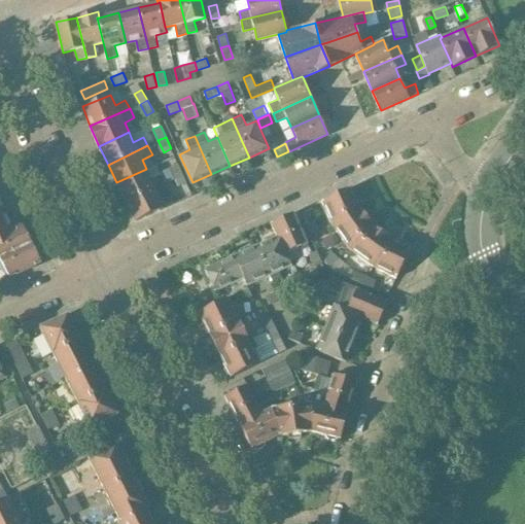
[(186,182),(178,164),(170,167),(178,185),(186,182)]
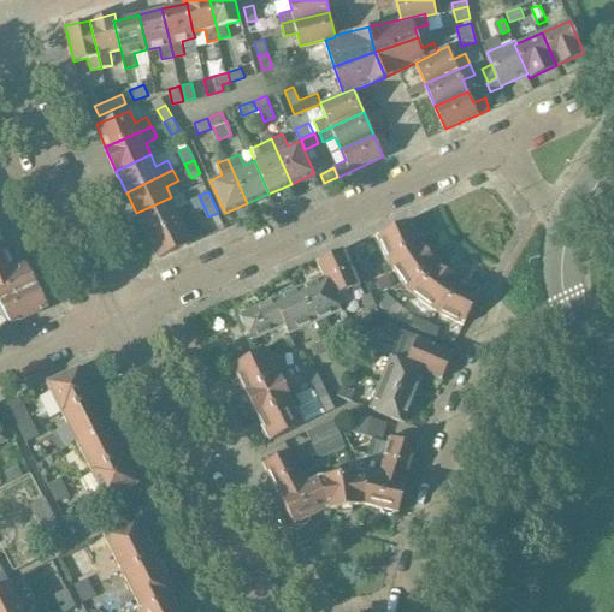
[(171,197),(136,213),(147,235),(194,213),(189,203),(177,208),(171,197)]
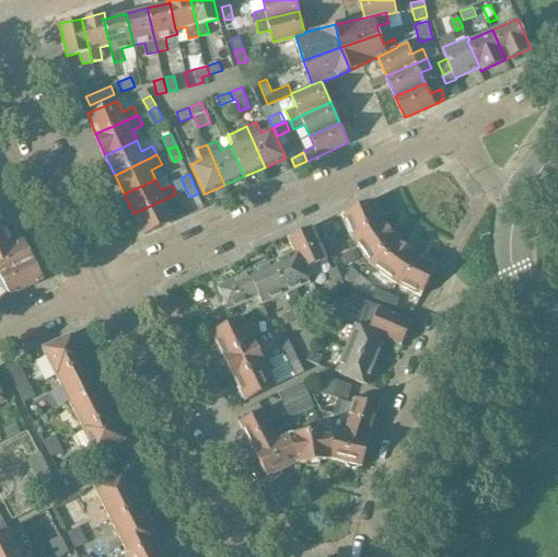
[(176,194),(134,213),(144,233),(175,220),(174,219),(185,213),(176,194)]
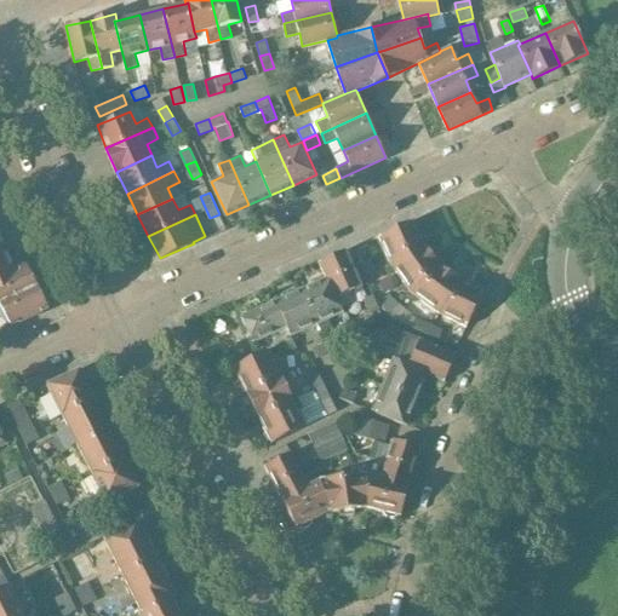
[(415,219),(378,235),(390,263),(424,243),(415,219)]
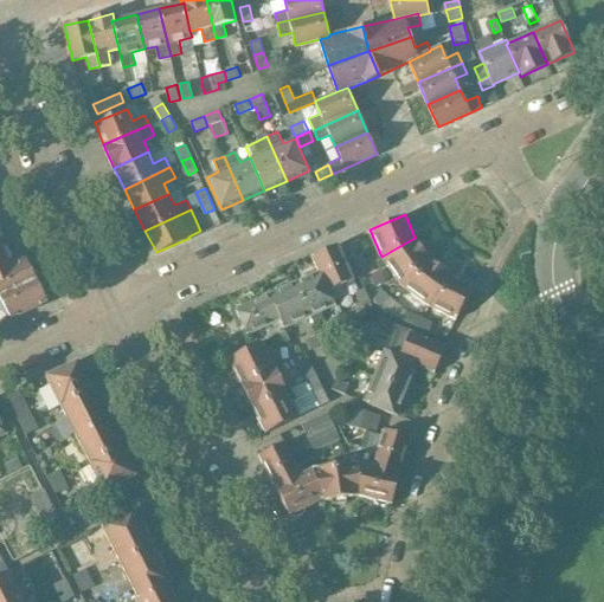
[(429,258),(415,238),(381,257),(402,285),(429,258)]
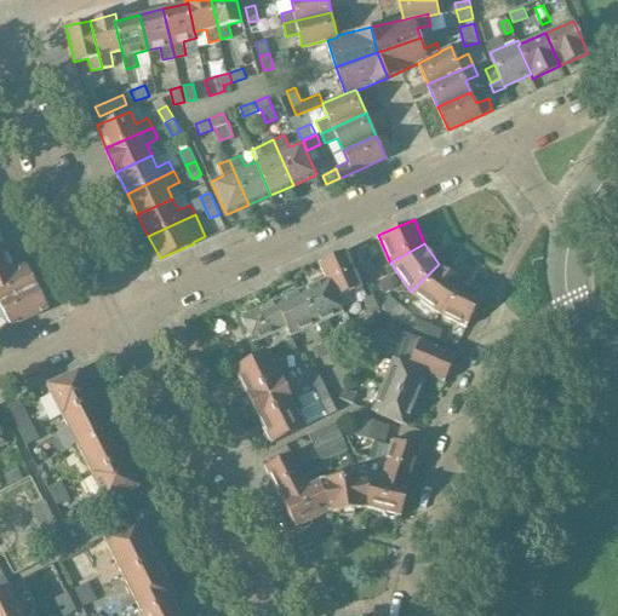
[(5,247),(0,248),(0,276),(16,271),(15,268),(5,247)]
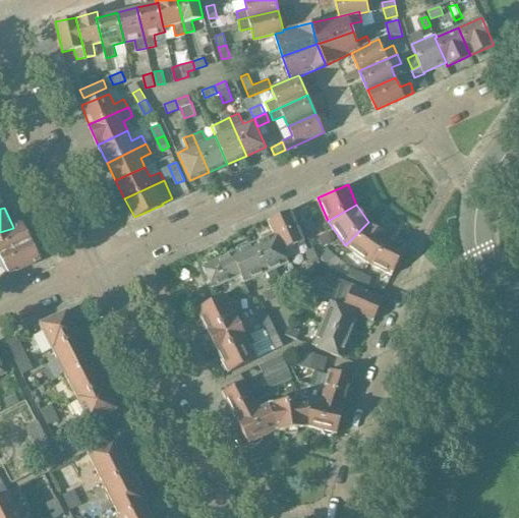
[(291,210),(268,220),(274,233),(275,232),(283,249),(304,239),(291,210)]
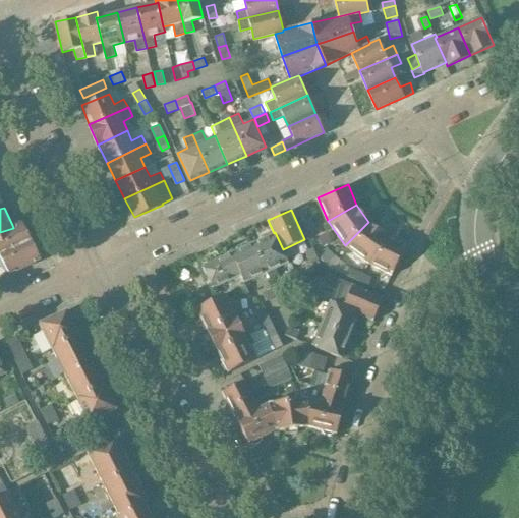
[(310,217),(302,220),(307,231),(315,228),(310,217)]
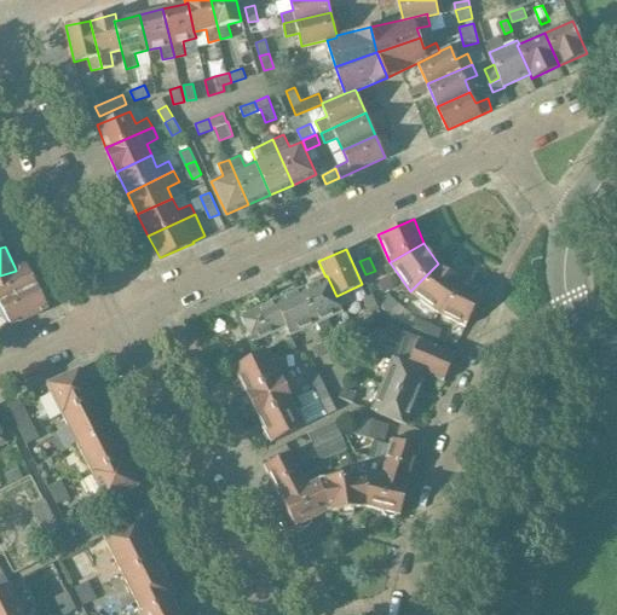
[(26,262),(15,267),(16,271),(0,276),(0,301),(38,285),(26,262)]
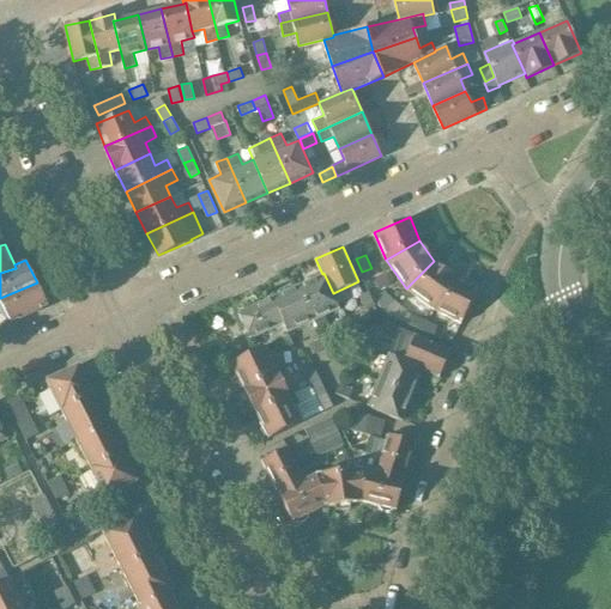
[(454,276),(434,261),(406,288),(434,309),(454,276)]
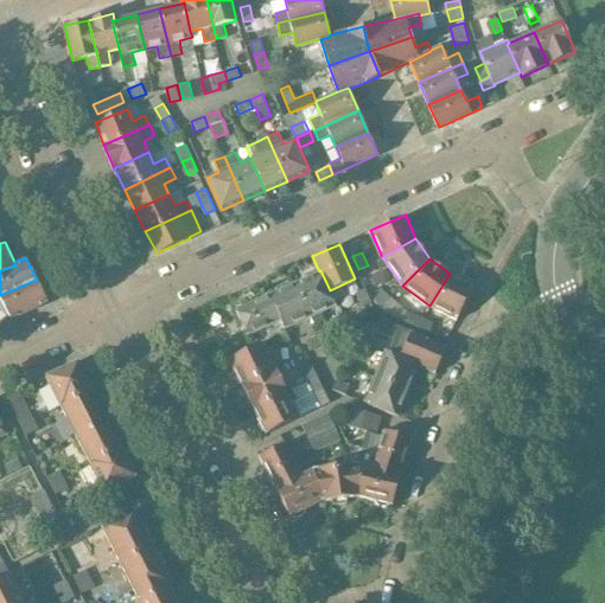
[(319,271),(295,282),(311,316),(314,324),(325,319),(322,312),(337,305),(330,290),(320,270),(319,271)]
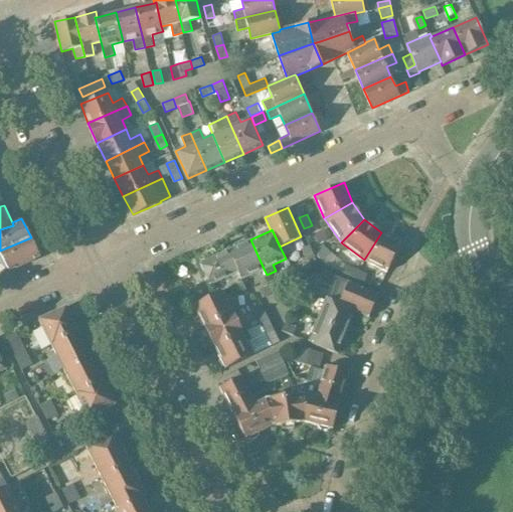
[(401,241),(381,232),(364,260),(387,271),(401,241)]
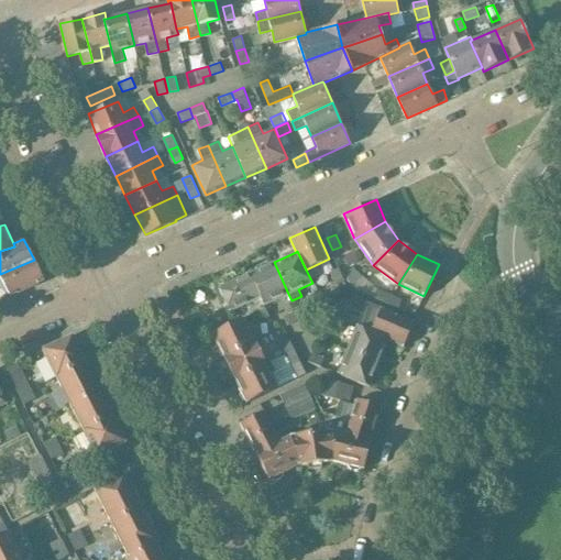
[(34,260),(0,274),(11,295),(45,280),(34,260)]
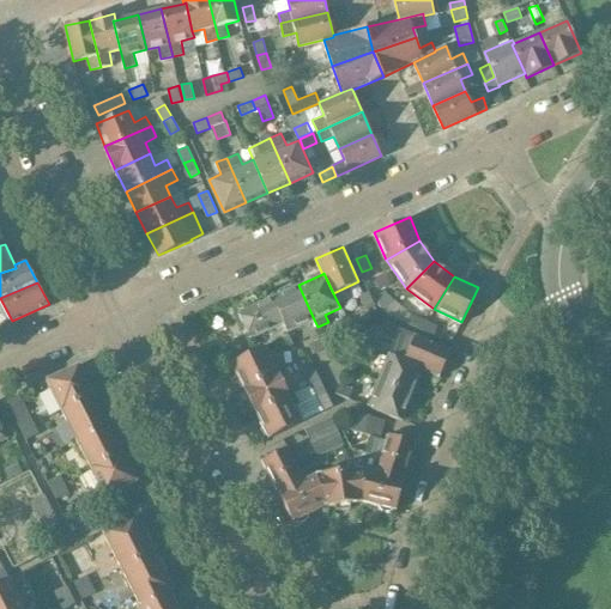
[(298,285),(272,296),(284,323),(288,332),(314,320),(298,285)]
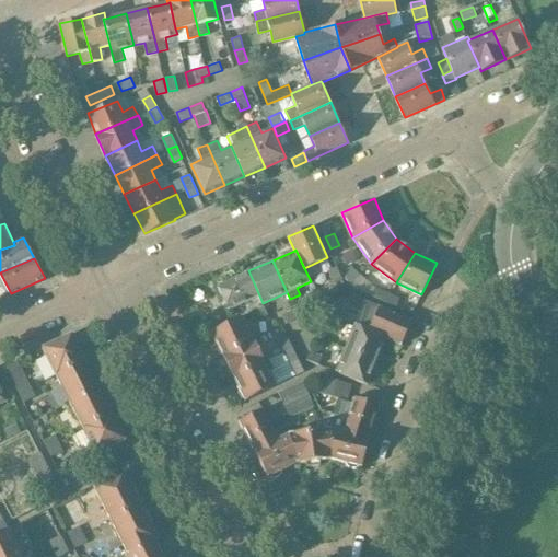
[(337,266),(332,268),(328,269),(334,281),(343,278),(337,266)]
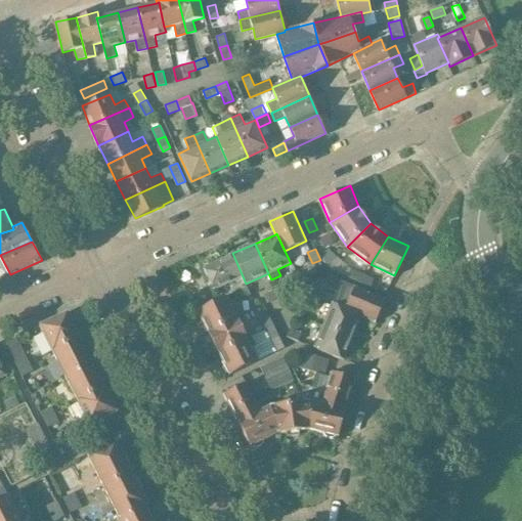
[(338,256),(332,250),(322,259),(328,265),(338,256)]
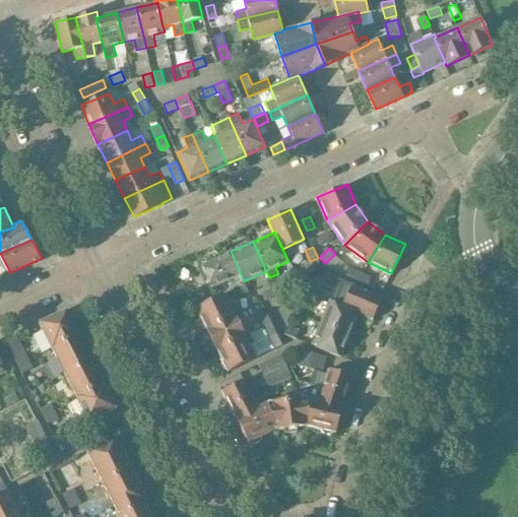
[(202,264),(212,286),(241,274),(231,251),(202,264)]
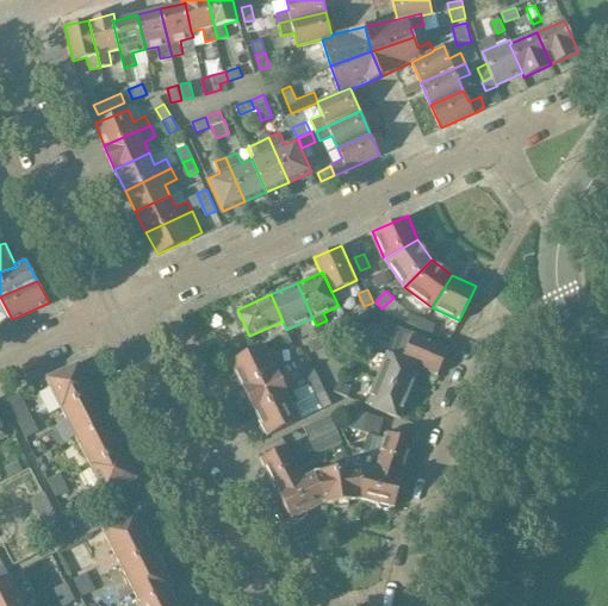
[(405,322),(419,328),(422,318),(409,312),(405,322)]
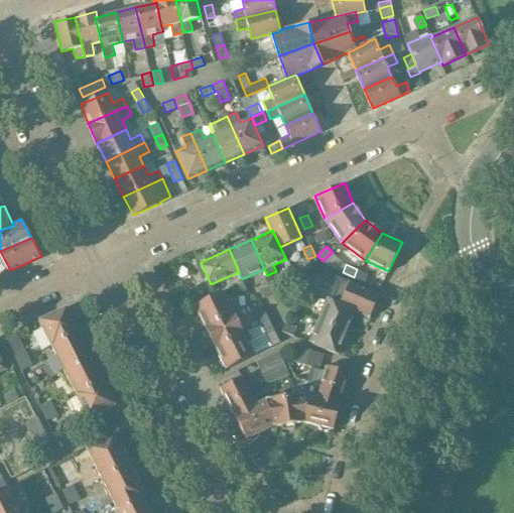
[(357,269),(354,277),(365,281),(368,273),(357,269)]
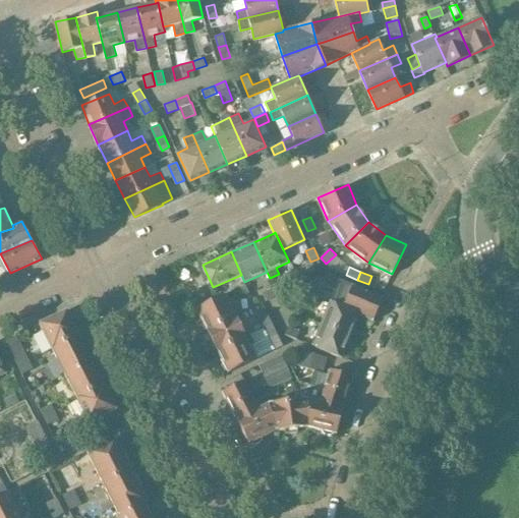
[(335,288),(331,299),(360,312),(359,314),(373,320),(383,296),(332,275),(328,285),(335,288)]
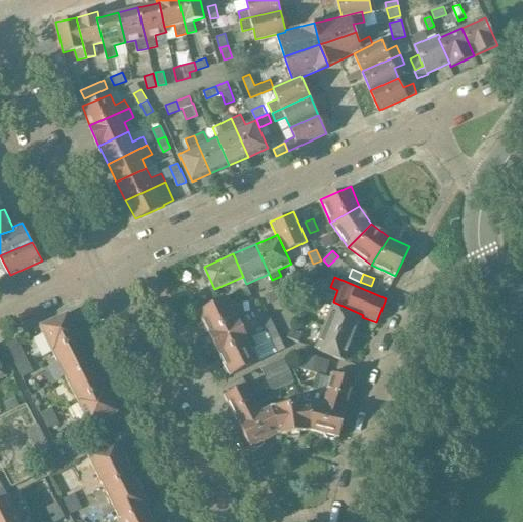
[(287,284),(276,289),(279,297),(291,292),(287,284)]
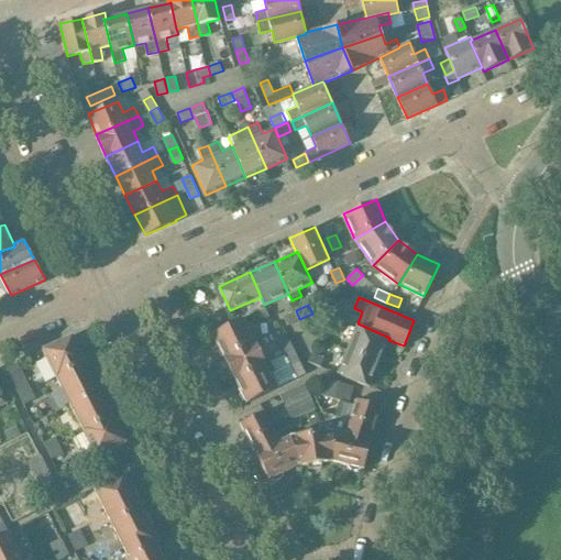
[(256,320),(268,315),(265,307),(253,313),(256,320)]
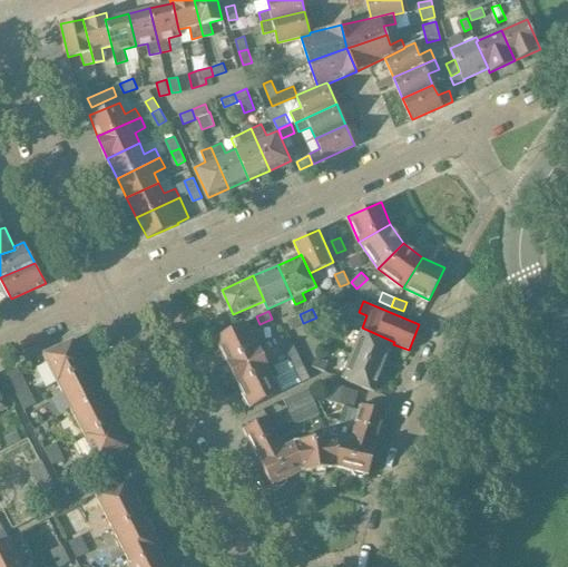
[(287,320),(292,329),(303,323),(300,314),(287,320)]
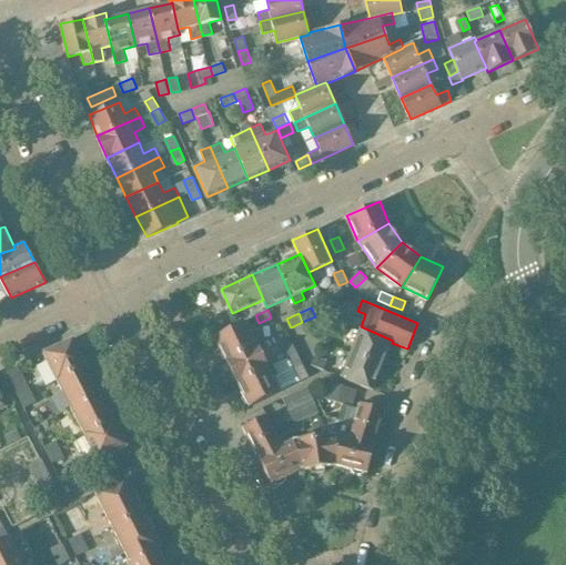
[(330,314),(326,323),(340,328),(343,320),(330,314)]
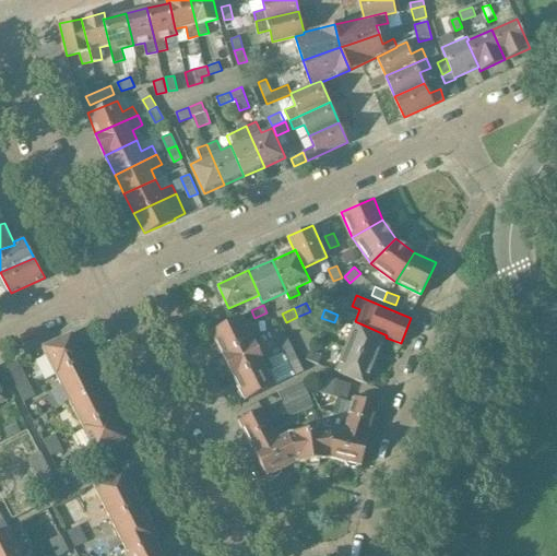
[(218,314),(206,320),(211,328),(223,321),(218,314)]
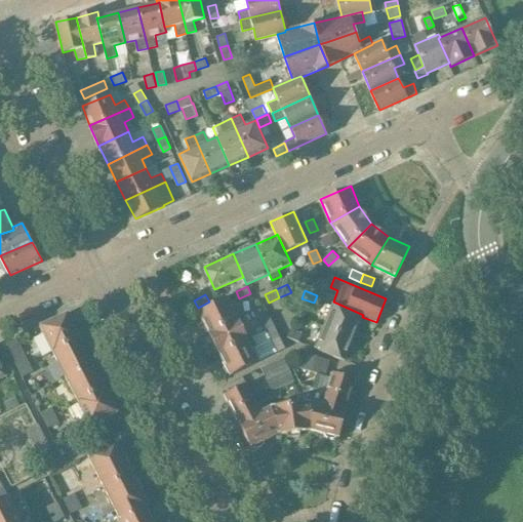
[(198,311),(209,332),(238,318),(227,295),(198,311)]
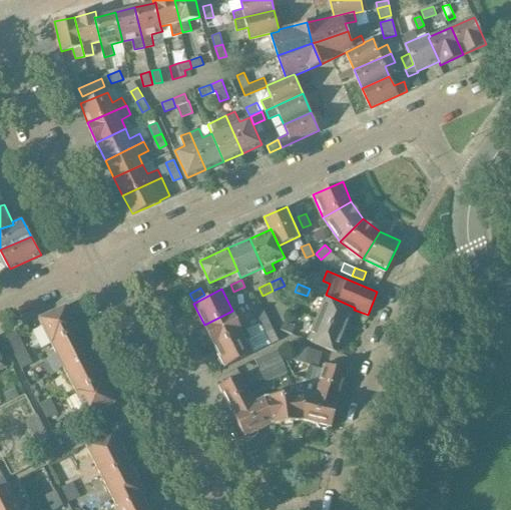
[(355,308),(326,295),(316,318),(346,330),(354,310),(355,308)]
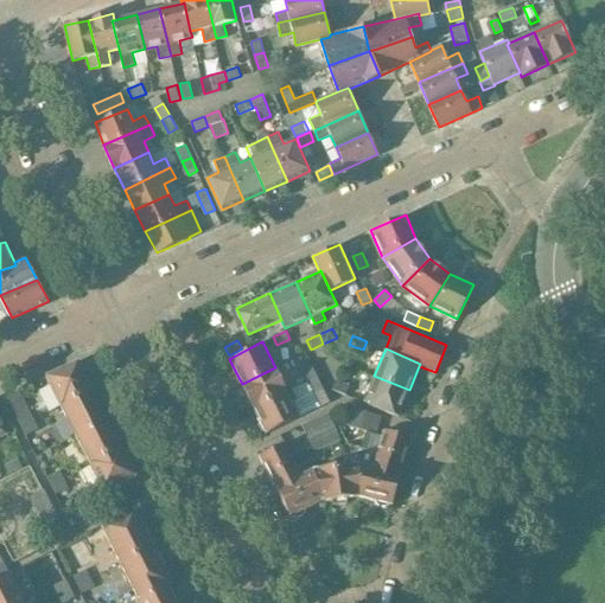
[(78,361),(46,376),(62,406),(94,390),(78,361)]
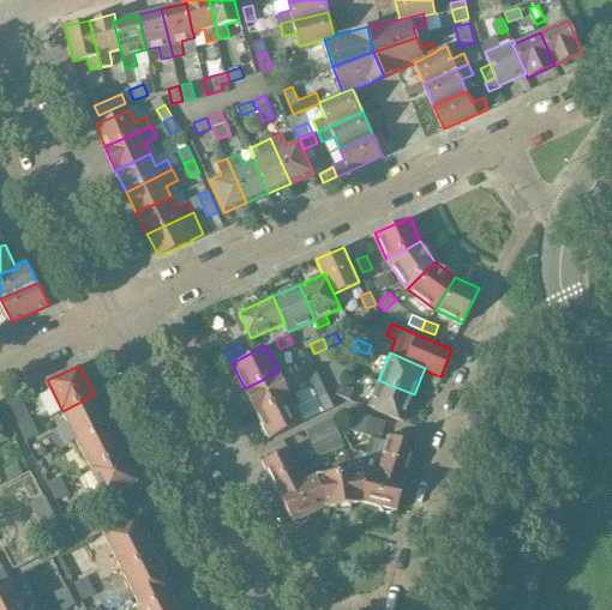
[(306,370),(312,385),(321,380),(315,367),(306,370)]
